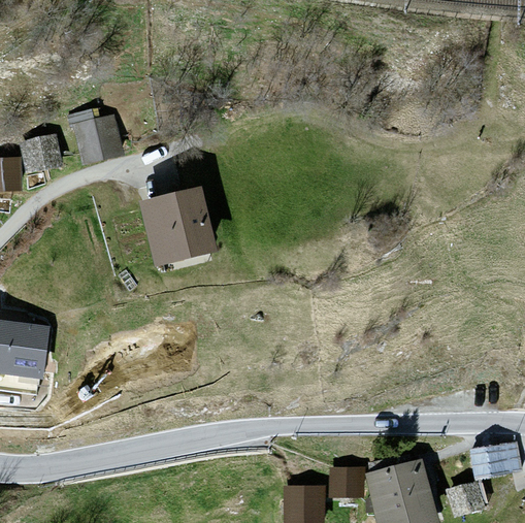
[(112,104),(67,115),(79,166),(125,155),(112,104)]
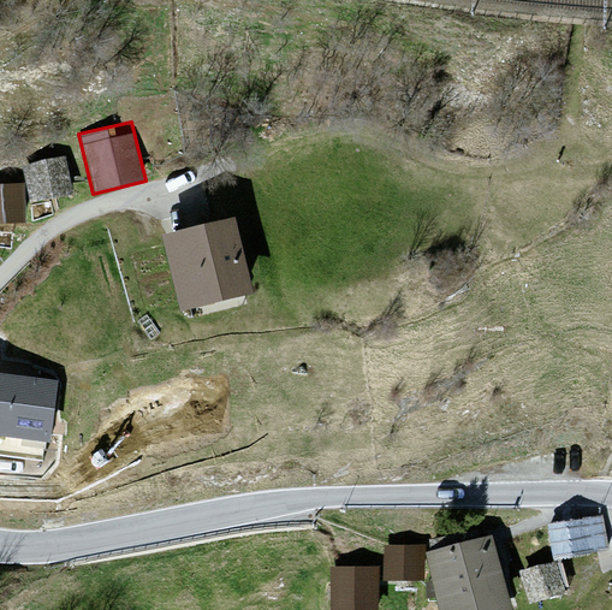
[(65,155),(22,164),(30,203),(72,195),(65,155)]
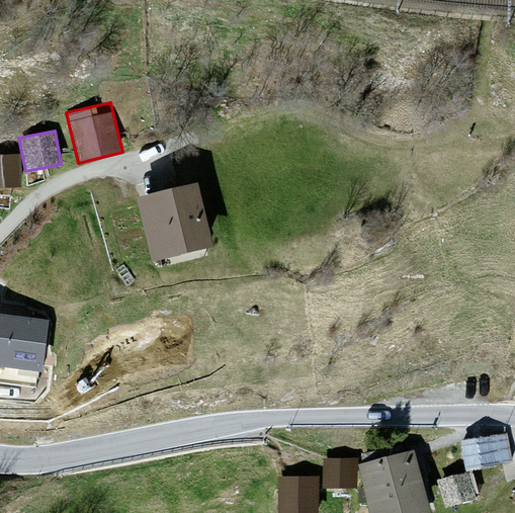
[(19,151),(0,151),(0,183),(24,183),(19,151)]
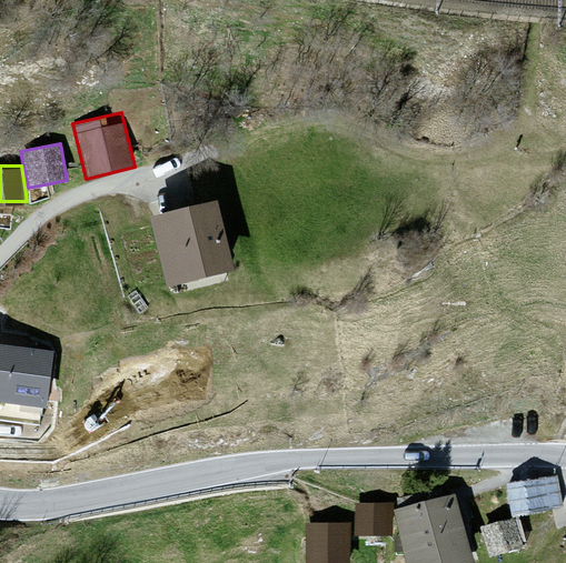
[(217,204),(150,218),(166,288),(232,274),(217,204)]
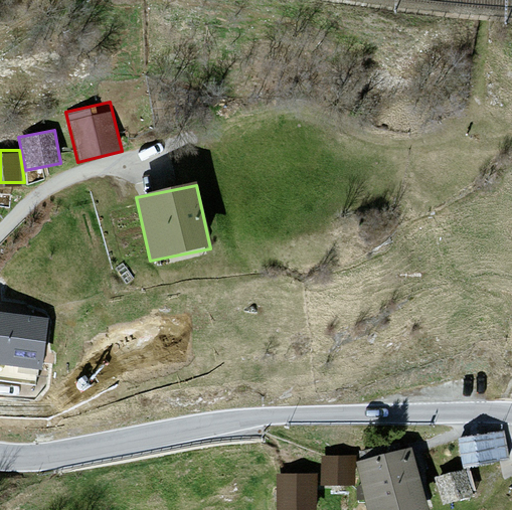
[(0,381),(39,387),(48,319),(0,312),(0,381)]
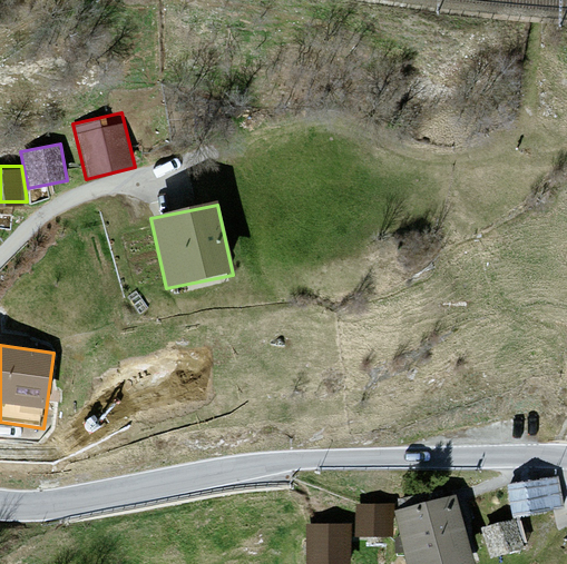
[(545,476),(515,482),(520,508),(550,503),(545,476)]
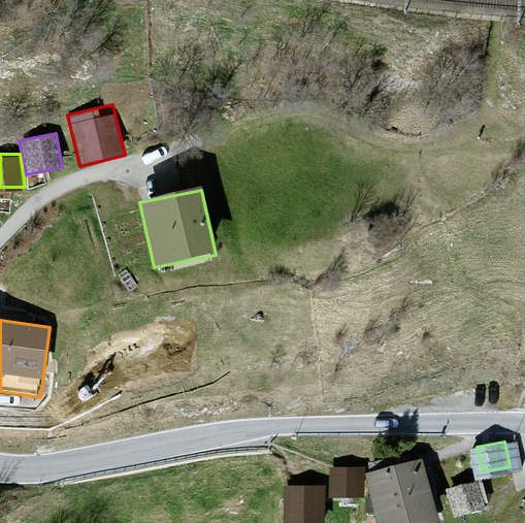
[(423,460),(372,470),(385,522),(411,522),(438,516),(423,460)]
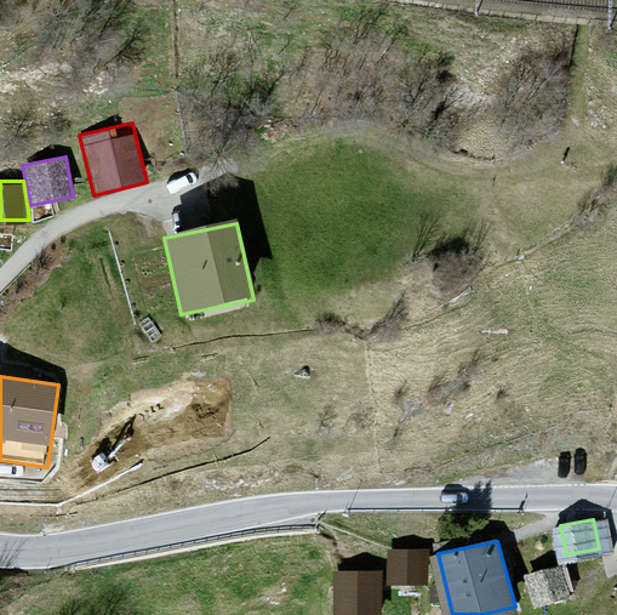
[(429,547),(394,547),(393,576),(429,578),(429,547)]
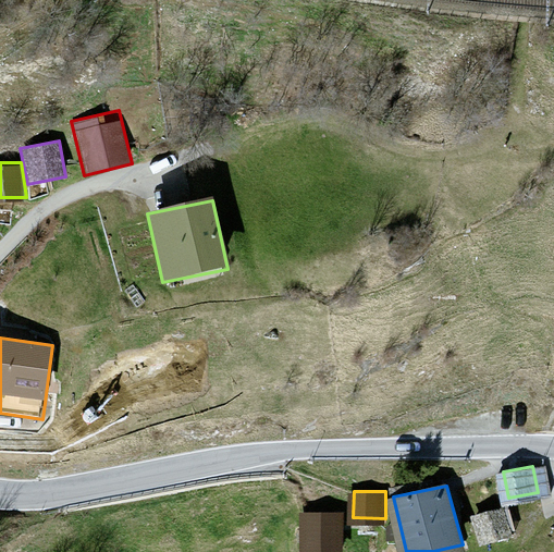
[(505,505),(477,513),(484,537),(512,529),(505,505)]
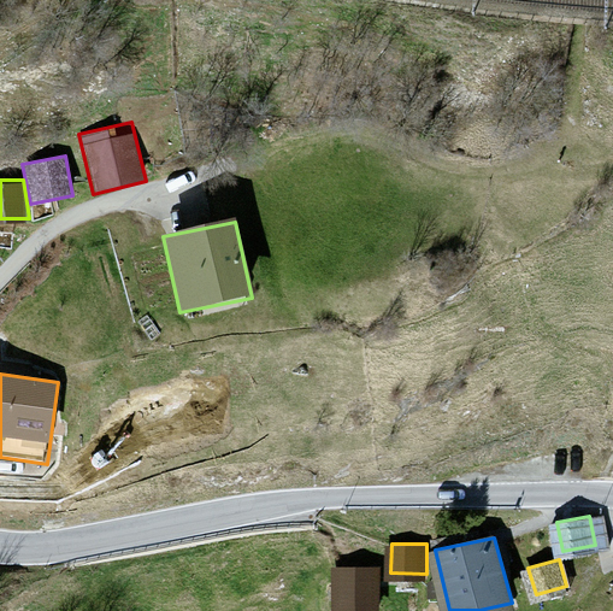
[(378,565),(337,565),(337,610),(378,610),(378,565)]
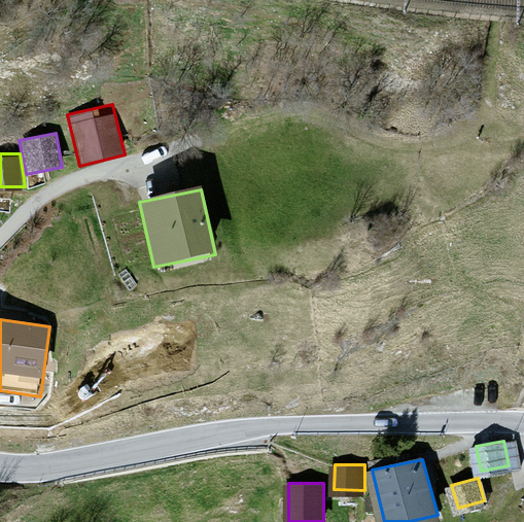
All buildings are outlined.
